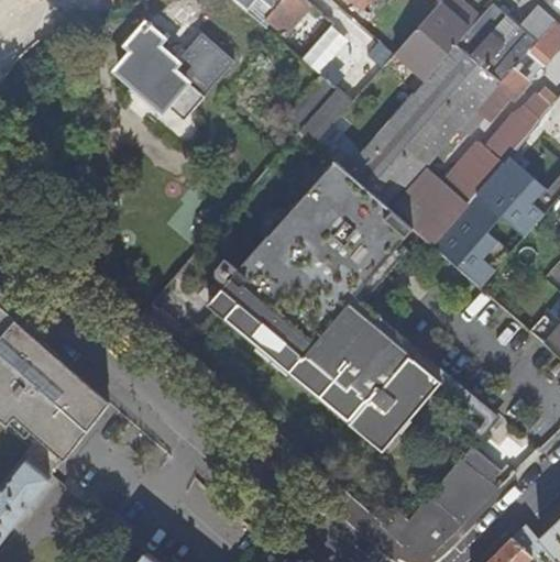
[(283,36),(310,6),(304,0),(230,0),(240,9),(246,0),(250,0),(267,15),(264,20),(283,36)]
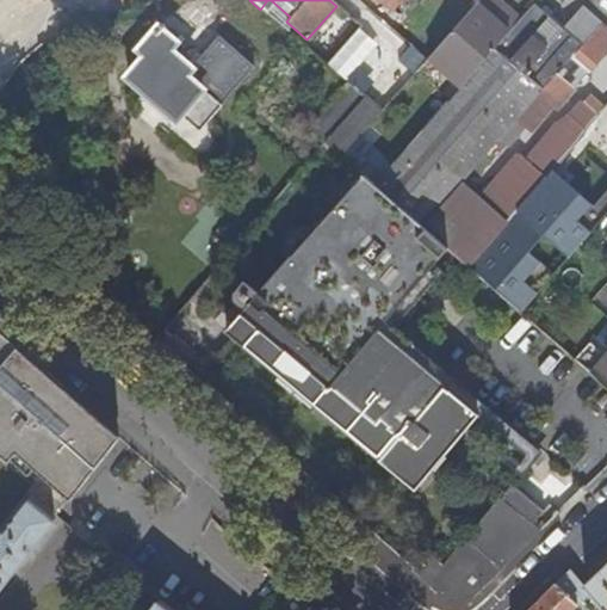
[(390,11),(377,0),(367,0),(386,16),(390,11)]
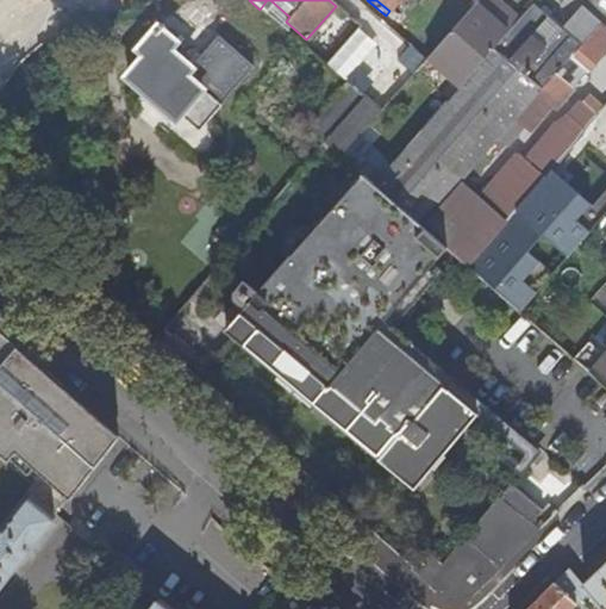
[(376,0),(389,11),(398,0),(376,0)]
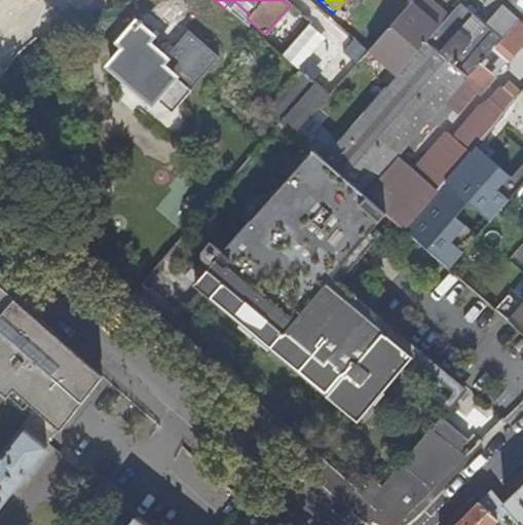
[(421,12),(416,8),(409,1),(367,49),(374,57),(388,39),(386,37),(391,32),(399,38),(397,40),(407,49),(410,47),(433,23),(421,12)]
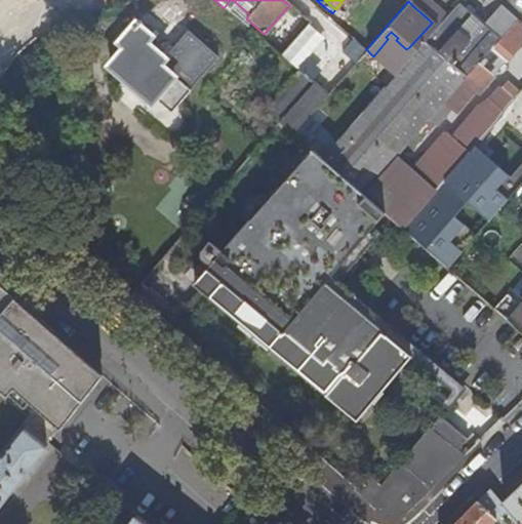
[(437,52),(472,14),(457,2),(321,160),(360,193),(464,75),(466,77),(478,63),(499,38),(482,24),(448,62),(437,52)]
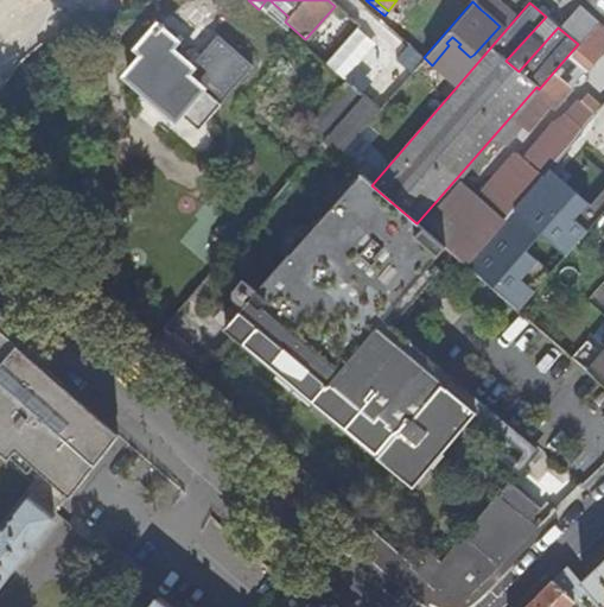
[(485,5),(481,10),(487,14),(491,10),(485,5)]
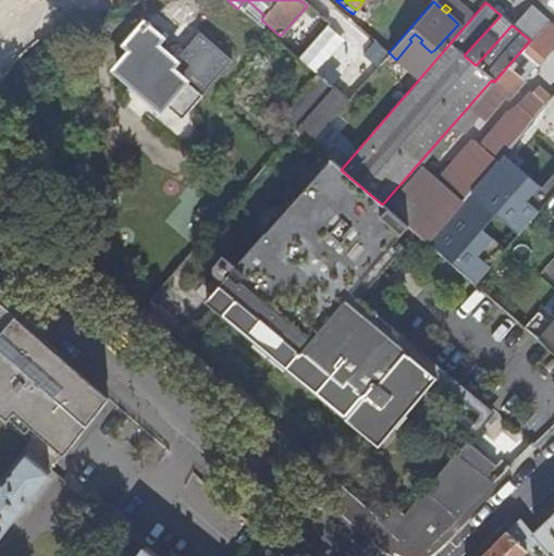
[(525,27),(533,36),(548,21),(539,13),(525,27)]
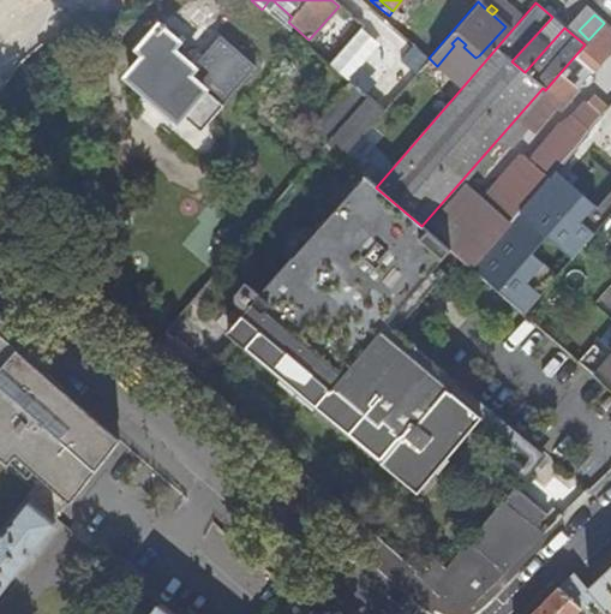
[(525,72),(564,28),(552,17),(511,61),(525,72)]
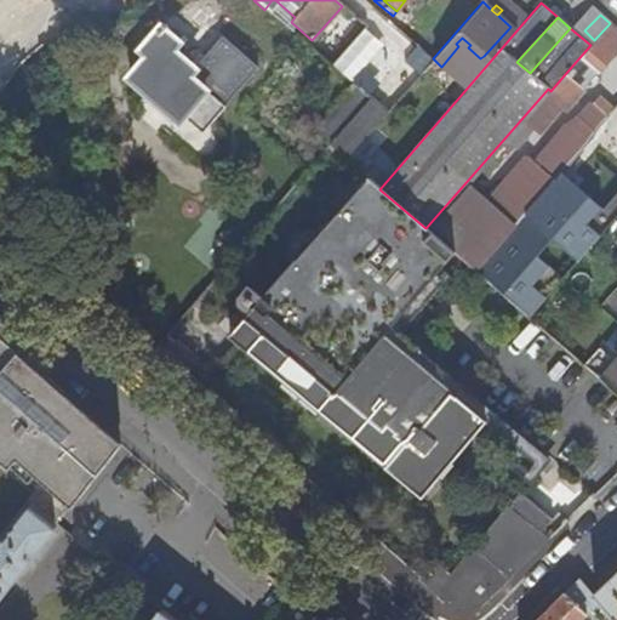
[(590,45),(565,74),(582,90),(616,49),(616,39),(610,33),(615,28),(610,23),(594,40),(590,45)]
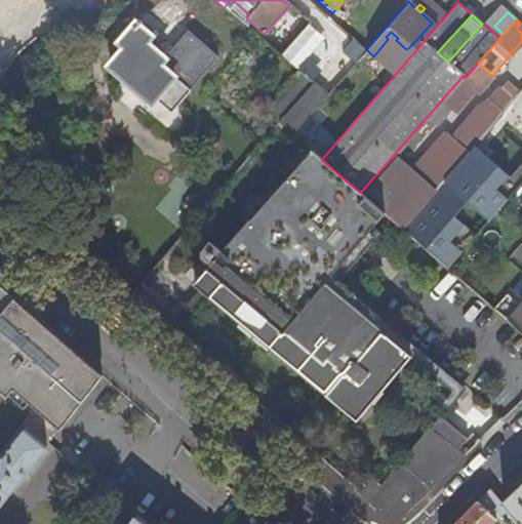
[(189,89),(216,57),(186,32),(163,58),(152,48),(157,41),(135,22),(125,34),(118,42),(124,47),(109,65),(150,102),(154,97),(170,112),(189,89)]
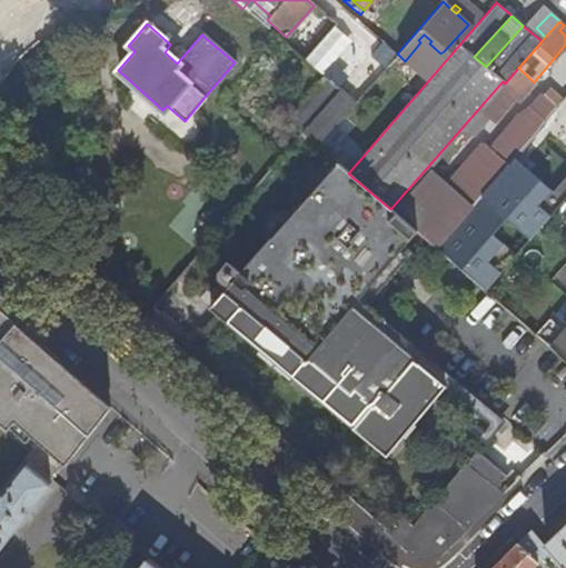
[(286,120),(301,132),(338,90),(323,78),(286,120)]
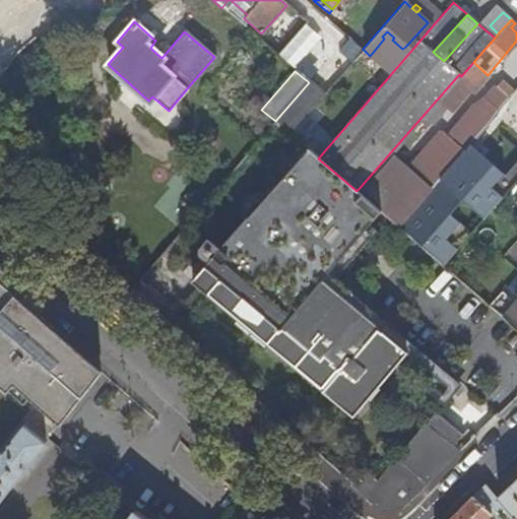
[(397,226),(359,193),(357,191),(318,158),(317,157),(289,134),(323,94),(309,82),(275,121),(160,255),(201,287),(307,377),(323,391),(352,415),(374,390),(385,399),(391,401),(398,401),(419,377),(405,352),(406,350),(368,318),(426,251),(397,226)]
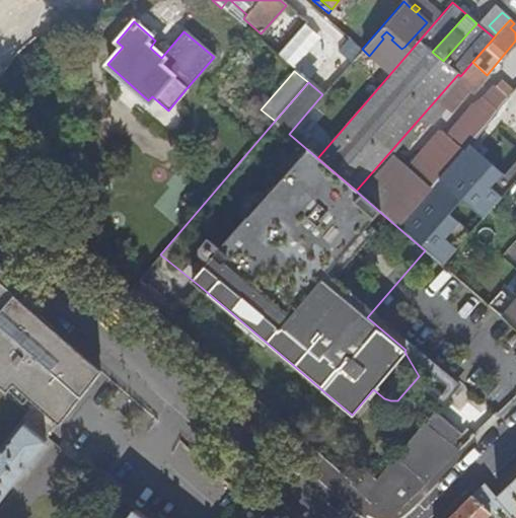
[(388,158),(358,193),(396,226),(451,163),(485,125),(493,115),(496,112),(505,100),(493,89),(482,102),(470,107),(444,139),(439,135),(406,173),(388,158)]
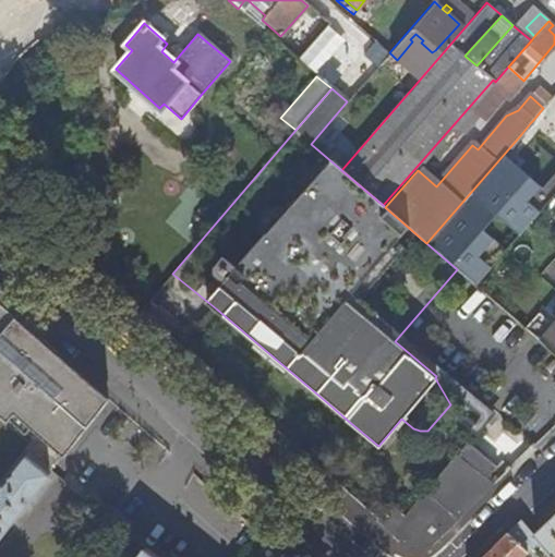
[(554,120),(543,134),(554,144),(554,120)]
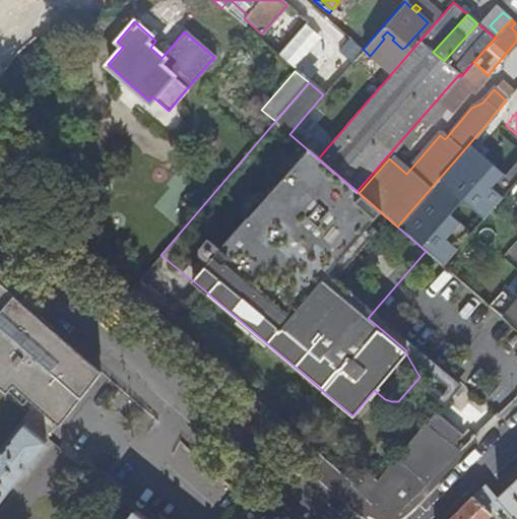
[(516,134),(506,125),(494,115),(486,125),(452,164),(397,226),(426,251),(442,265),(516,179),(516,134)]
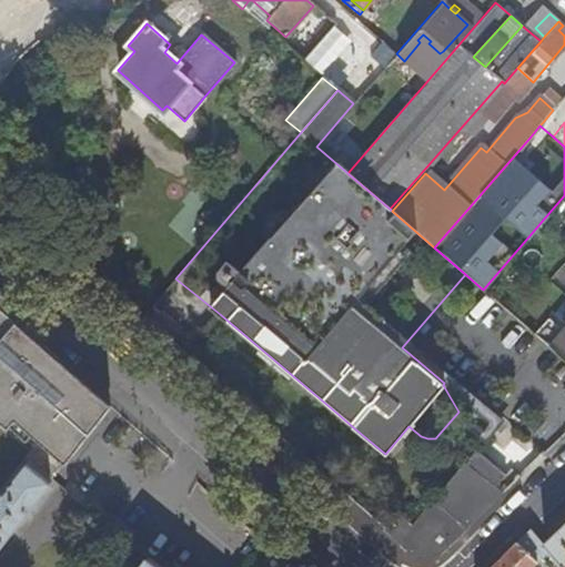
[(27,461),(49,477),(63,459),(66,461),(109,406),(60,362),(6,315),(0,311),(0,486),(23,457),(27,461)]
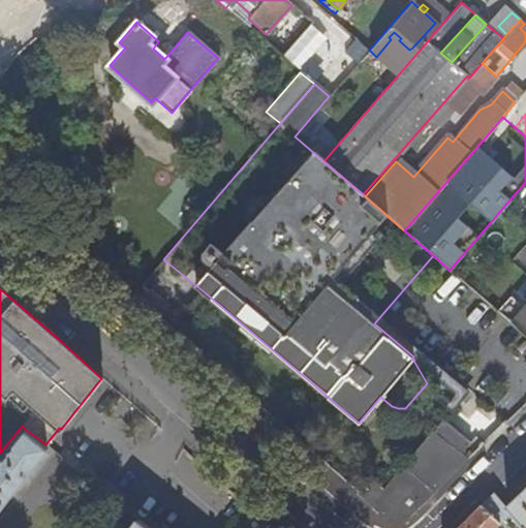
[(525,335),(525,305),(511,322),(525,335)]
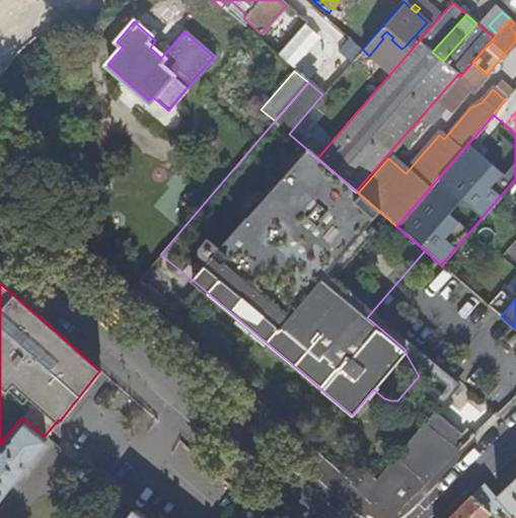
[(362,470),(350,484),(374,505),(399,505),(457,449),(449,443),(461,435),(433,411),(374,481),(362,470)]
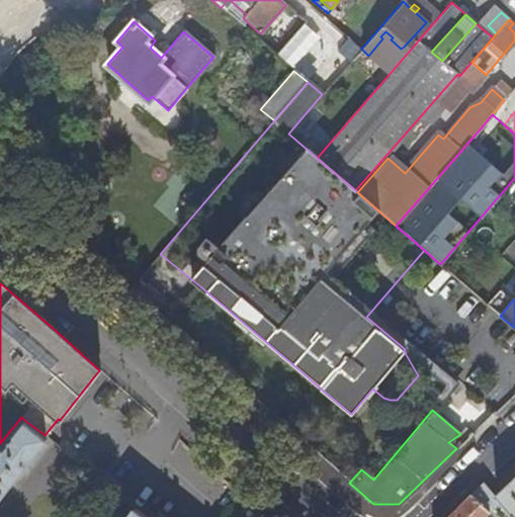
[(0,450),(24,420),(21,417),(0,443),(0,450)]
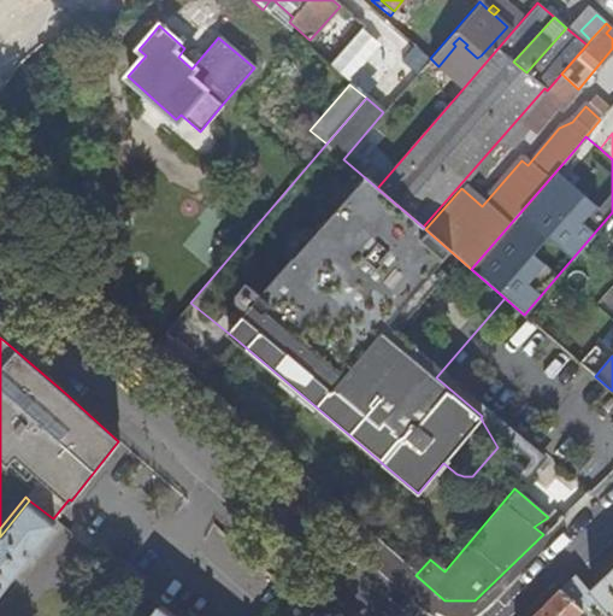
[(0,590),(56,520),(53,518),(29,500),(0,537),(0,590)]
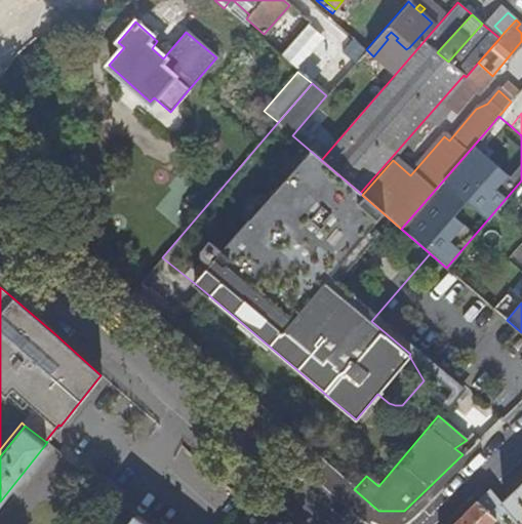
[(521,523),(521,484),(502,504),(505,507),(520,523),(521,523)]
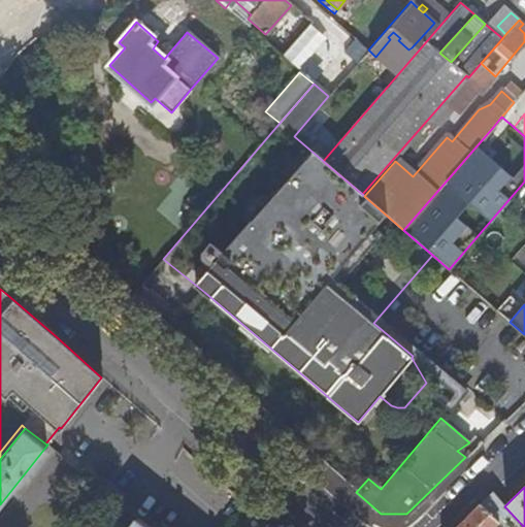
[(473,503),(450,526),(492,526),(495,524),(473,503)]
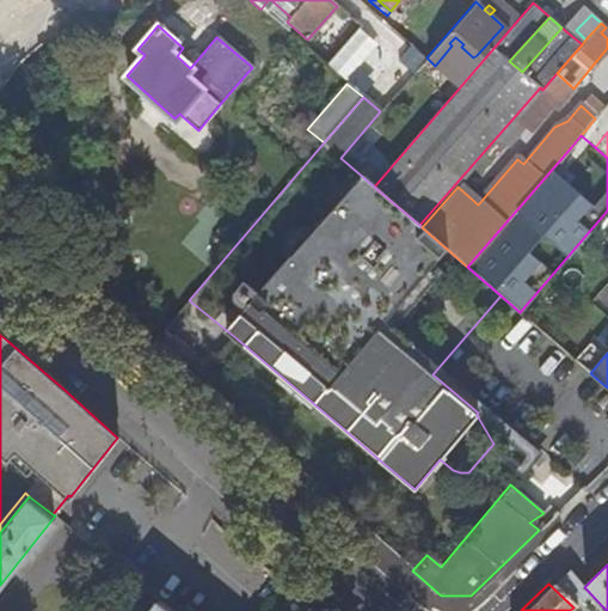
[(173,610),(158,598),(147,610),(173,610)]
